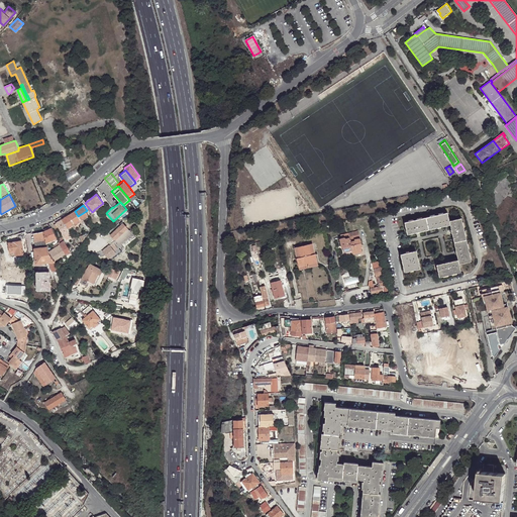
[(78,216),(75,211),(68,215),(74,224),(80,220),(80,219),(78,216)]
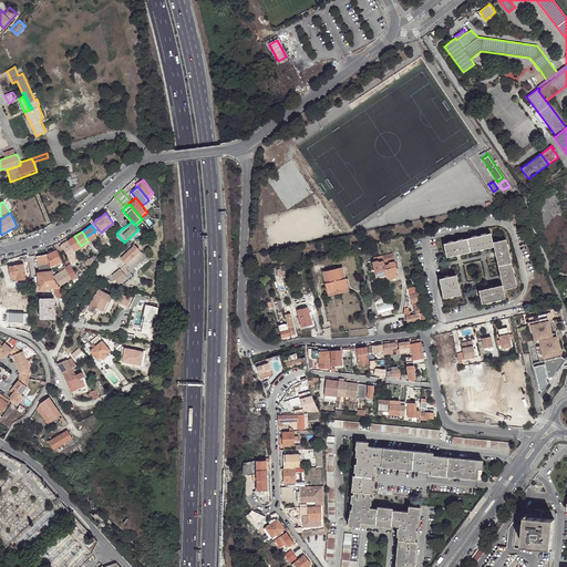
[(494,246),(493,241),(491,233),(467,238),(444,244),(446,257),(471,251),(494,246)]
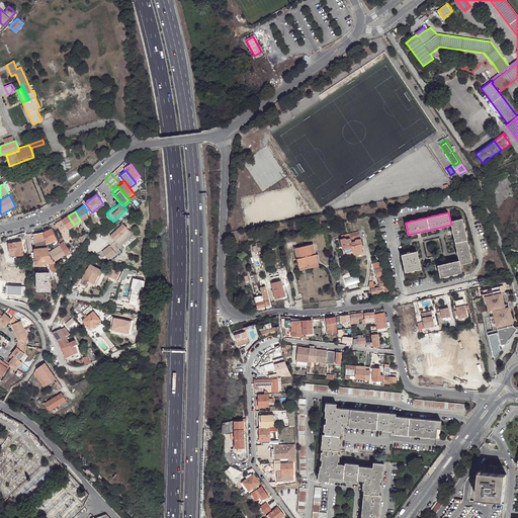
[(74,225),(68,216),(62,220),(67,229),(73,225),(74,225)]
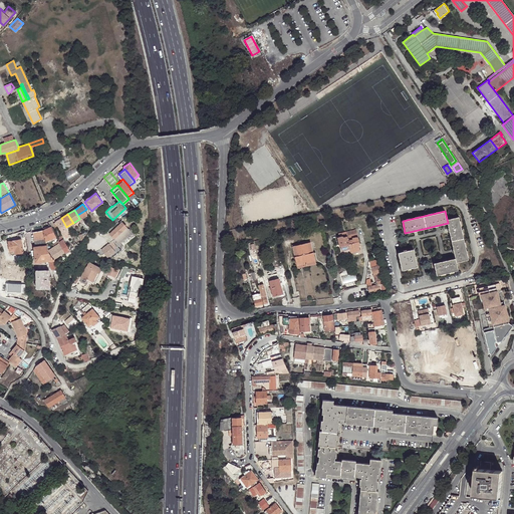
[(459,217),(447,219),(448,223),(451,240),(456,258),(456,262),(468,259),(463,237),(459,217)]
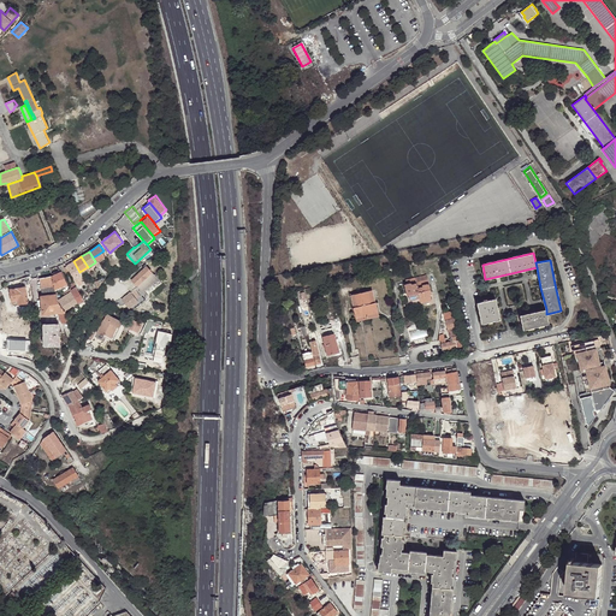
[(80,272),(73,261),(66,266),(69,271),(72,276),(80,272)]
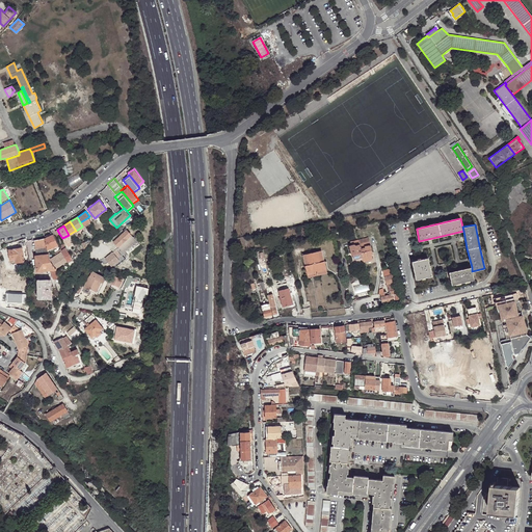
[(59,234),(57,230),(55,227),(52,229),(51,229),(53,234),(55,237),(59,234)]
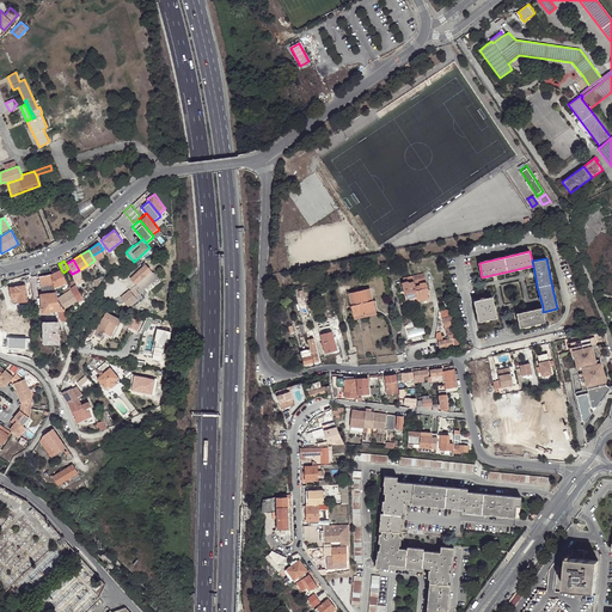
[(61,269),(59,263),(50,267),(51,274),(61,269)]
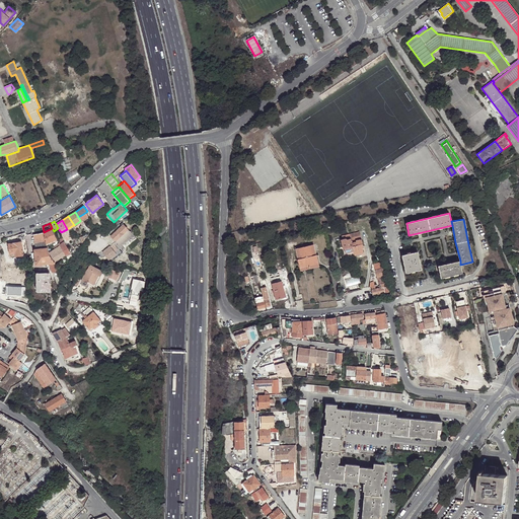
[(109,233),(110,235),(122,226),(120,224),(109,233)]
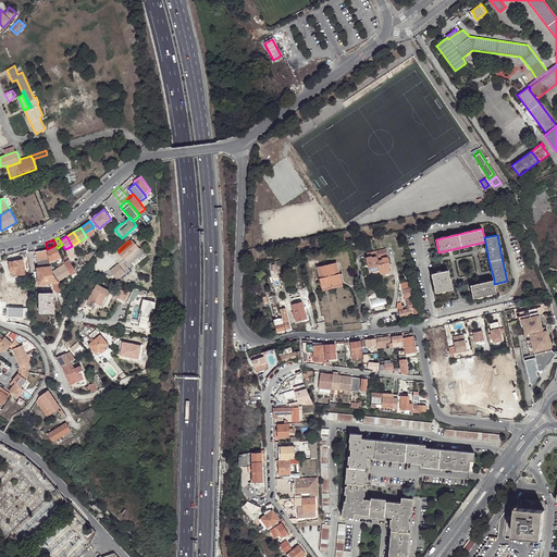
[(131,243),(119,252),(128,263),(143,251),(133,240),(131,243)]
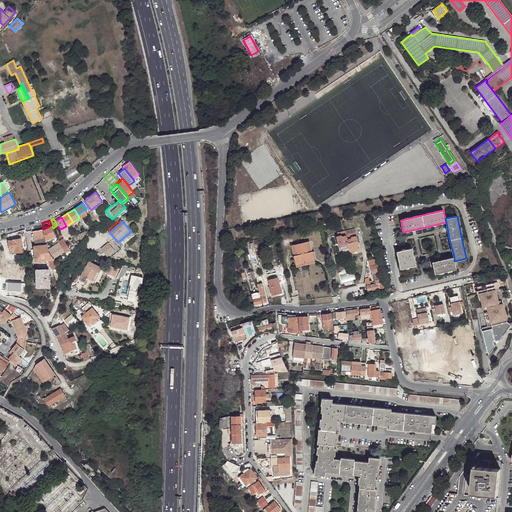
[(46,240),(56,235),(53,228),(51,225),(43,229),(45,237),(46,240)]
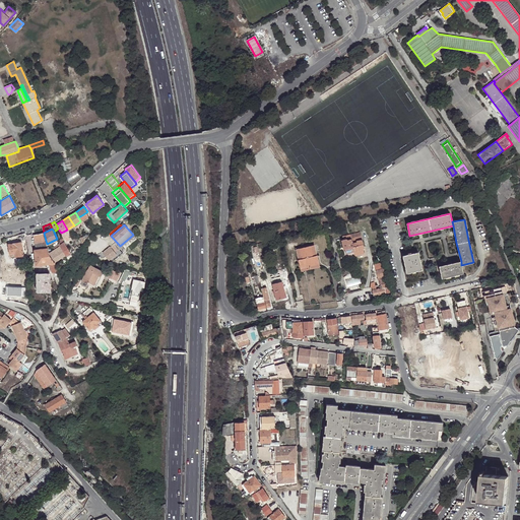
[(346,250),(352,249),(348,234),(347,229),(341,231),(341,234),(340,235),(342,244),(344,243),(344,245),(346,250)]
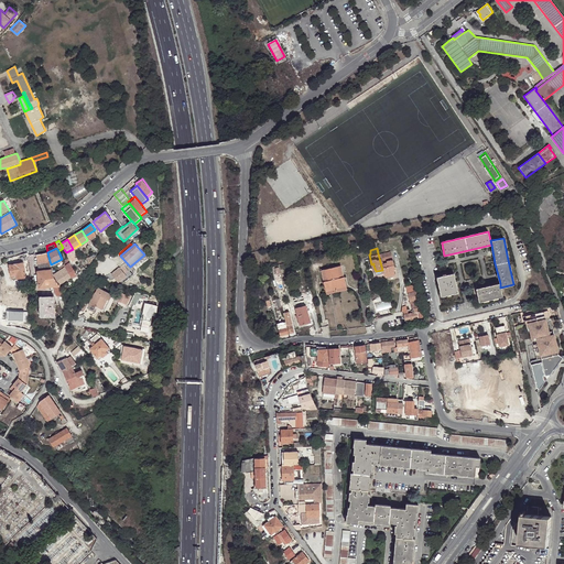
[(76,258),(73,249),(66,252),(69,261),(76,258)]
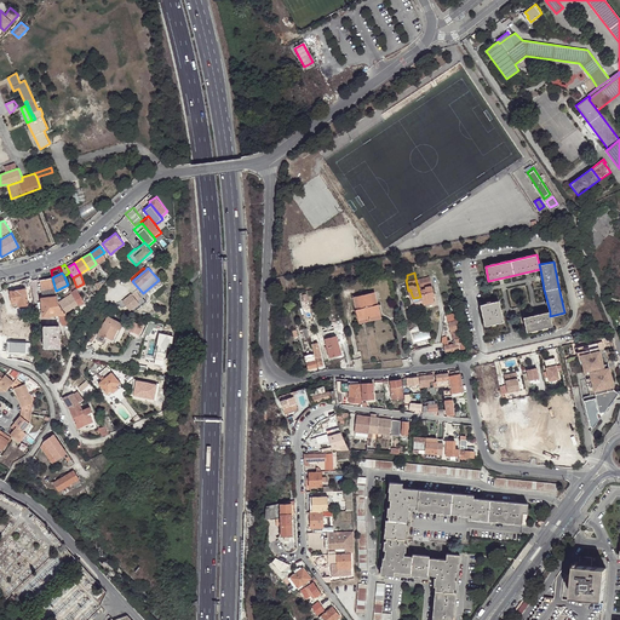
[(415,279),(420,297),(420,302),(431,299),(428,288),(428,286),(430,285),(426,275),(415,279)]
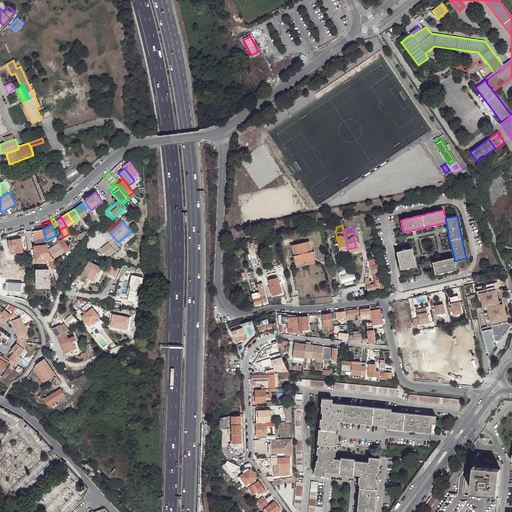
[(34,240),(45,237),(43,229),(33,231),(34,240)]
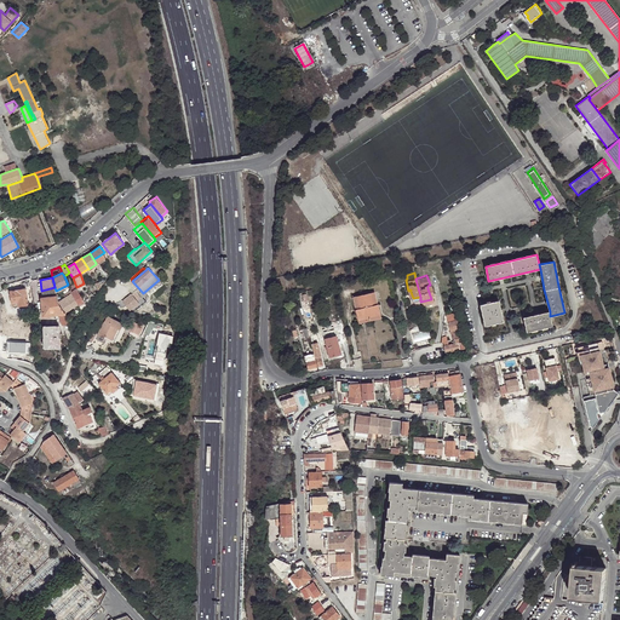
[(42,297),(57,296),(56,291),(55,287),(41,291),(42,297)]
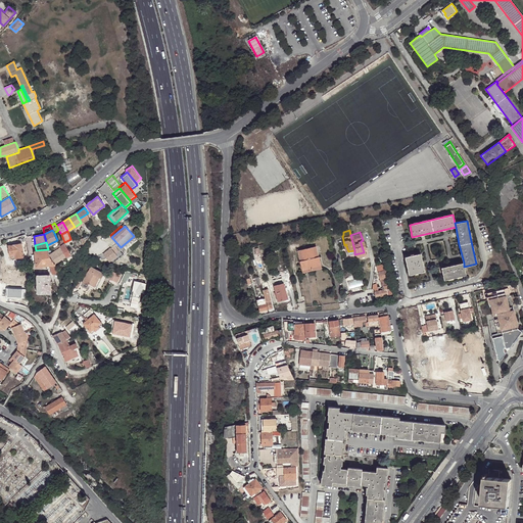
[(24,256),(21,243),(8,245),(10,259),(24,256)]
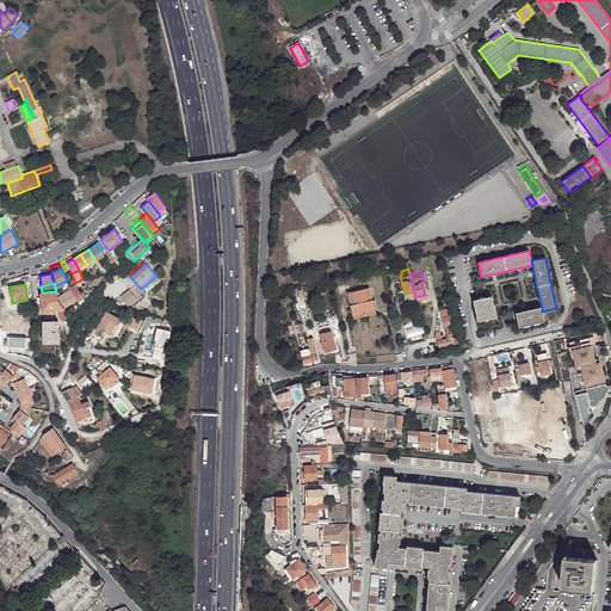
[(369,287),(358,289),(364,310),(375,308),(372,298),(371,298),(369,287)]
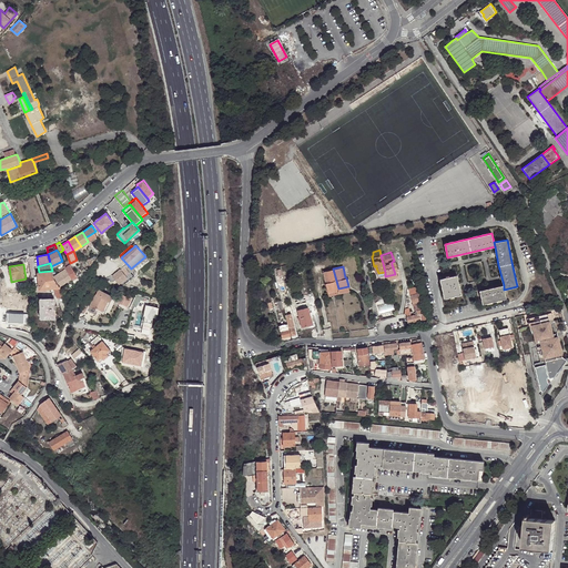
[(54,280),(68,271),(66,267),(53,275),(54,280)]
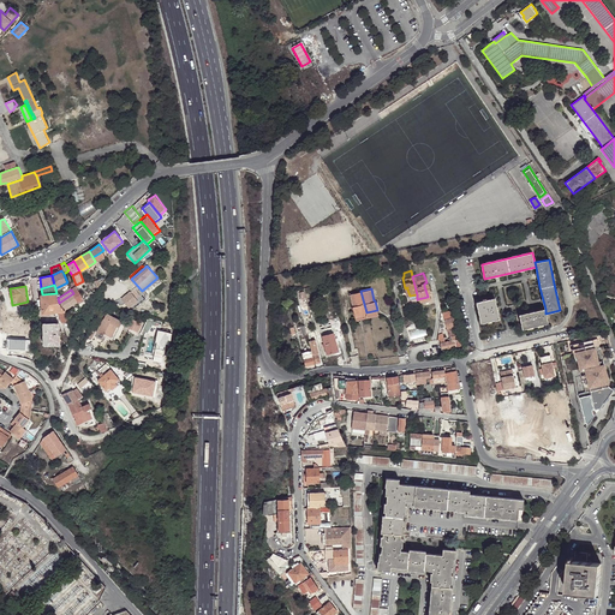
[(78,302),(83,299),(78,290),(77,290),(73,293),(78,302)]
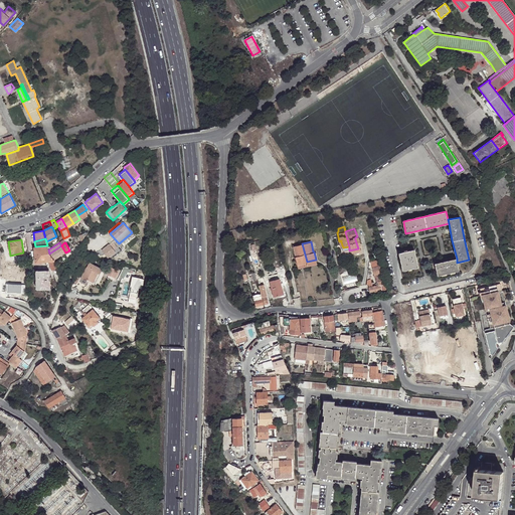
[(115,251),(109,243),(101,249),(108,258),(115,251)]
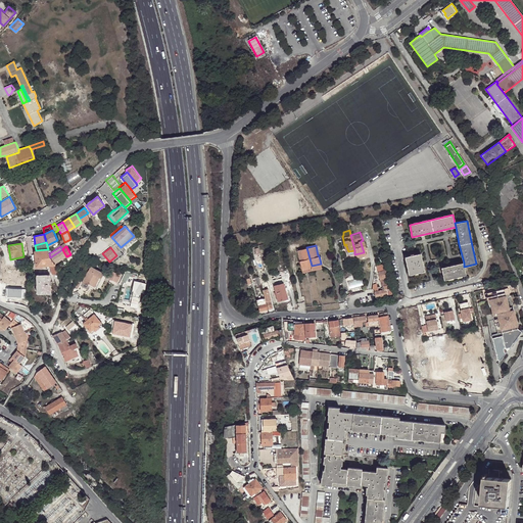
[(312,266),(306,247),(297,249),(300,259),(299,259),(302,269),(312,266)]
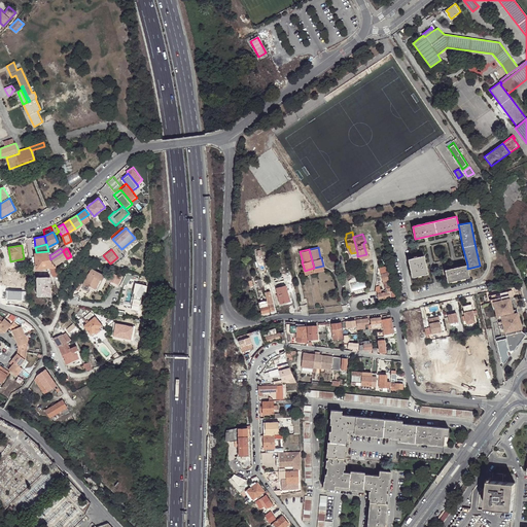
[(56,267),(55,266),(50,259),(49,255),(48,251),(36,252),(35,253),(37,269),(54,267),(56,267)]
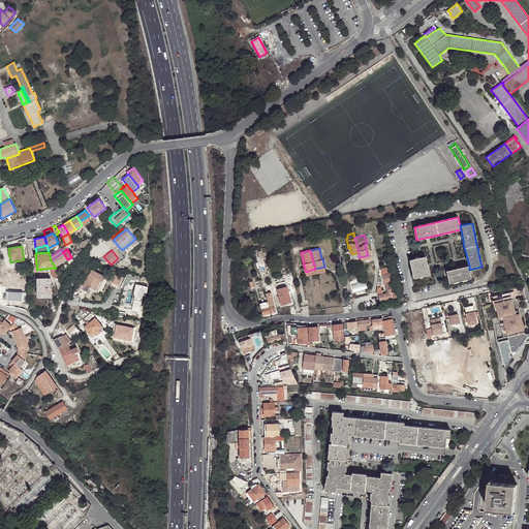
[(55,267),(67,259),(63,252),(51,260),(55,267)]
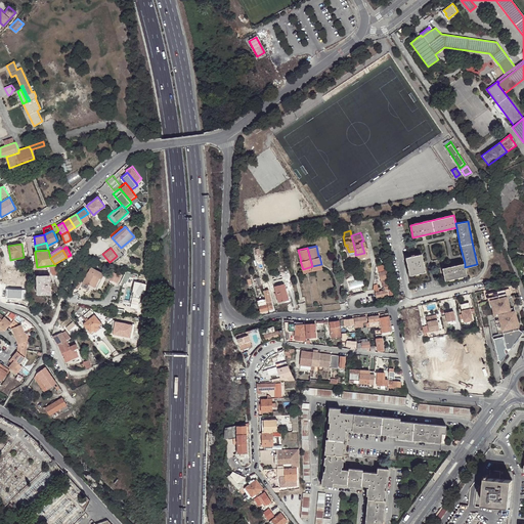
[(409,257),(405,258),(406,260),(409,275),(426,272),(422,254),(409,257)]
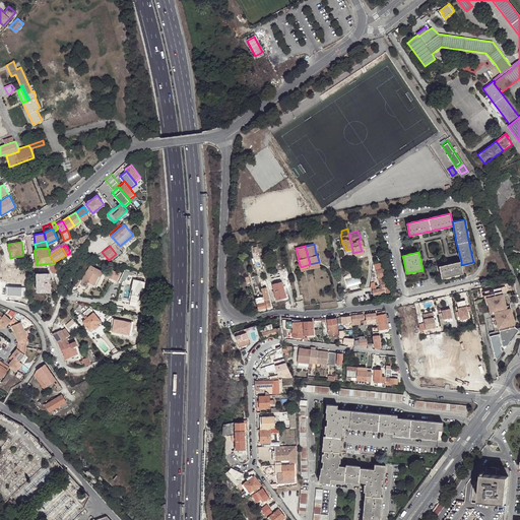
[(463,273),(461,265),(461,261),(439,266),(442,278),(463,273)]
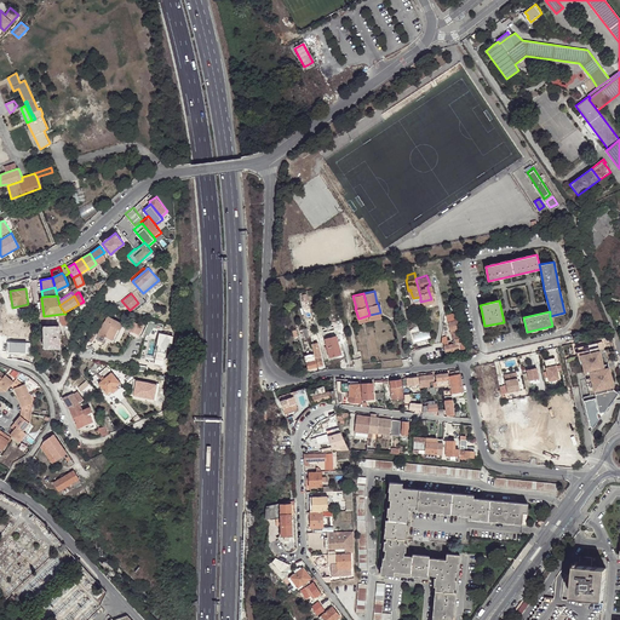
[(118,328),(120,329),(124,325),(107,316),(97,334),(112,340),(118,328)]
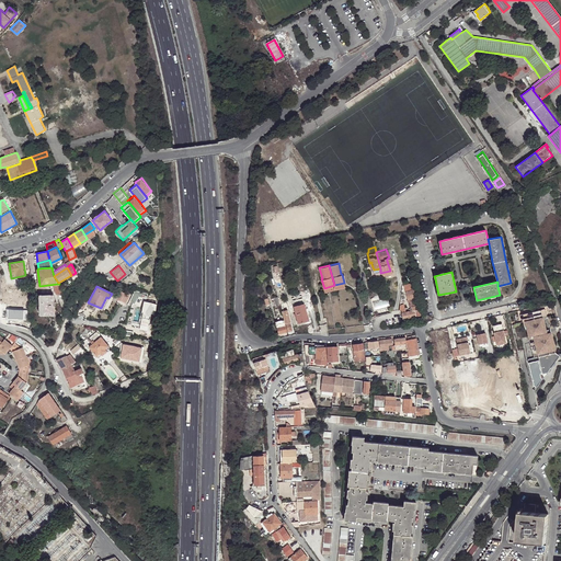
[(412,299),(415,298),(413,289),(409,290),(405,292),(408,299),(412,299)]
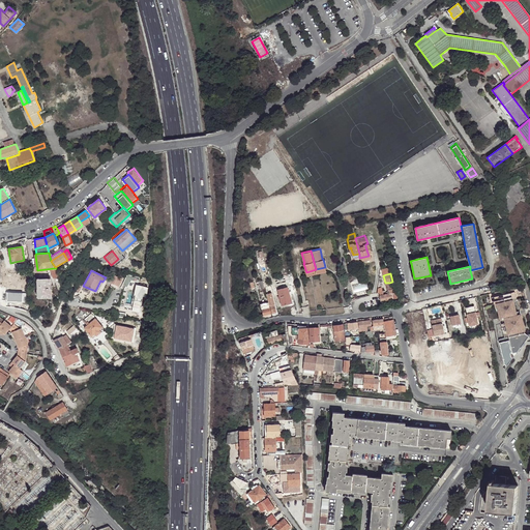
[(122,280),(114,275),(111,283),(119,287),(122,280)]
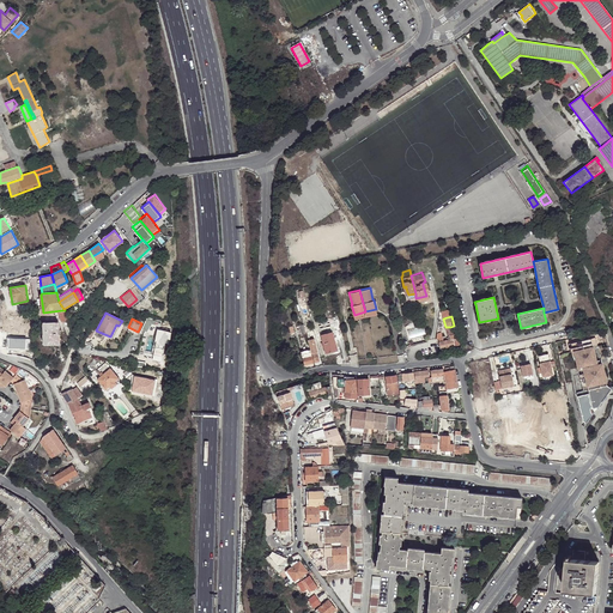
[(59,344),(59,333),(59,322),(43,322),(43,344),(52,344),(59,344)]
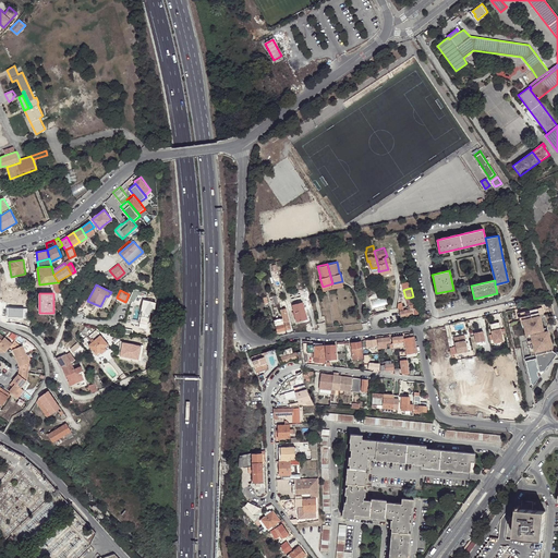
[(296,322),(302,319),(300,313),(304,312),(305,312),(302,301),(300,295),(290,299),(292,305),(294,314),(296,322)]
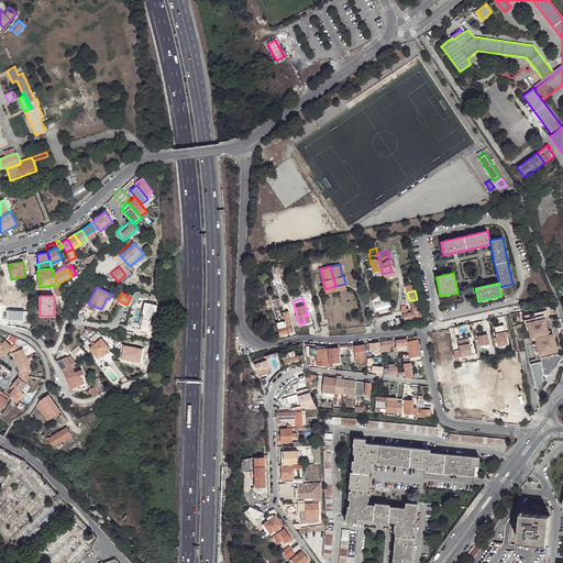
[(421,317),(419,307),(415,308),(414,308),(414,312),(412,312),(404,315),(405,320),(414,318),(418,318),(421,317)]
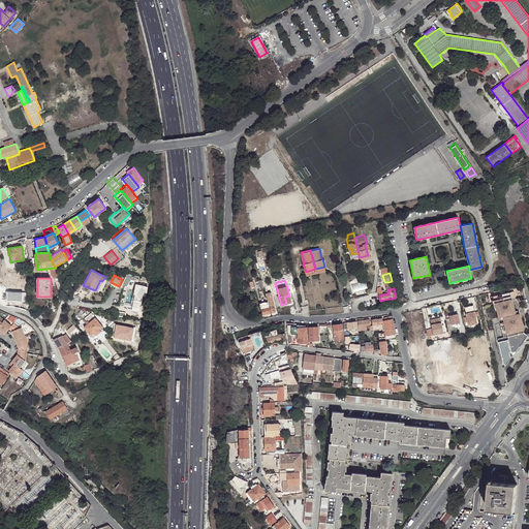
[(265,293),(269,305),(272,312),(276,311),(272,299),(271,291),(265,293)]
